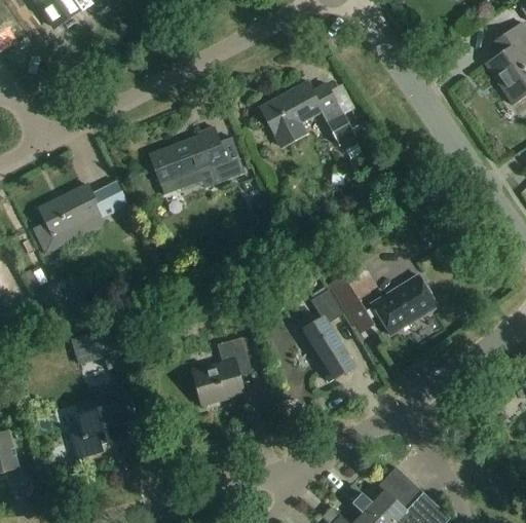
[(35,0),(54,27),(80,9),(73,0),(35,0)]
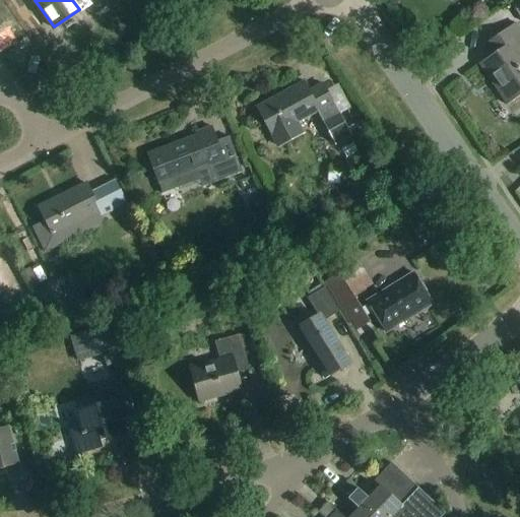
[(519,27),(515,21),(486,41),(495,52),(479,63),(507,104),(519,93),(519,27)]
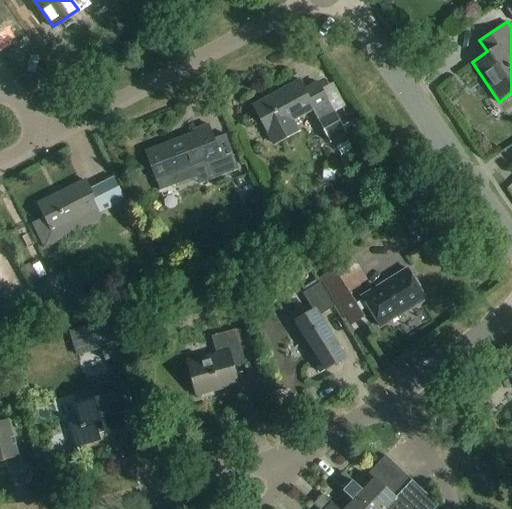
[(253,105),(268,132),(275,145),(301,130),(295,119),(314,109),(332,141),(345,134),(341,126),(349,122),(341,107),(333,111),(329,104),(330,104),(317,81),(304,88),(299,80),(253,105)]
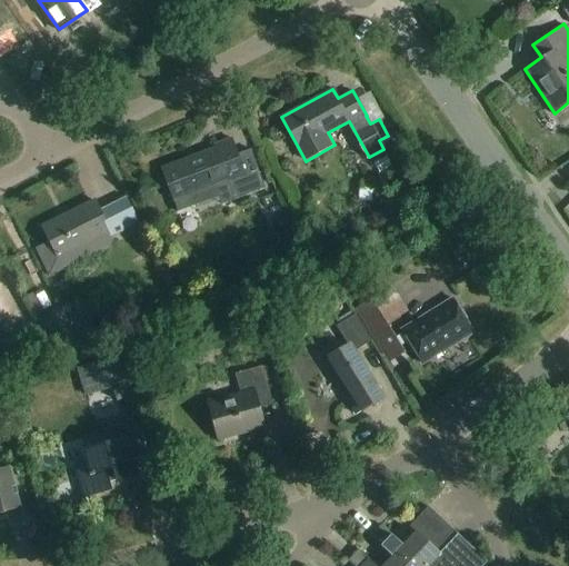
[(217,148),(162,168),(175,200),(178,210),(219,195),(216,185),(223,181),(230,200),(267,187),(252,148),(239,152),(233,137),(215,144),(217,148)]
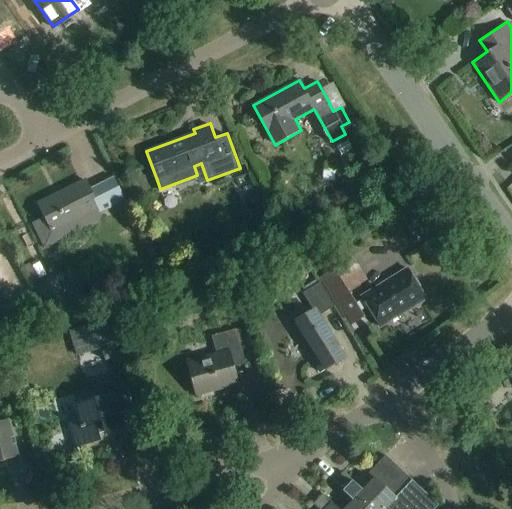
[(113,177),(103,181),(90,188),(85,179),(39,203),(52,230),(98,207),(101,212),(124,200),(113,177)]
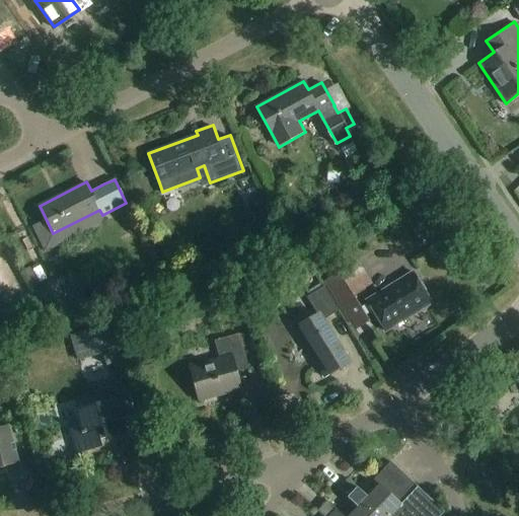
[(249,200),(248,206),(251,211),(257,212),(263,209),(264,203),(261,198),(254,197),(249,200)]
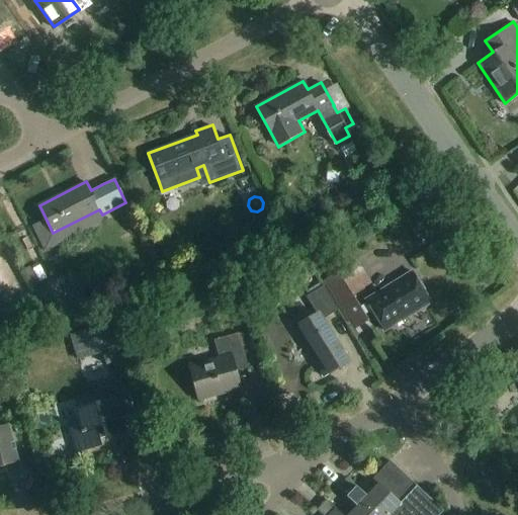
[(352,325),(366,317),(364,313),(371,309),(367,302),(358,307),(354,299),(352,295),(368,285),(355,265),(339,275),(327,282),(342,307),(352,325)]
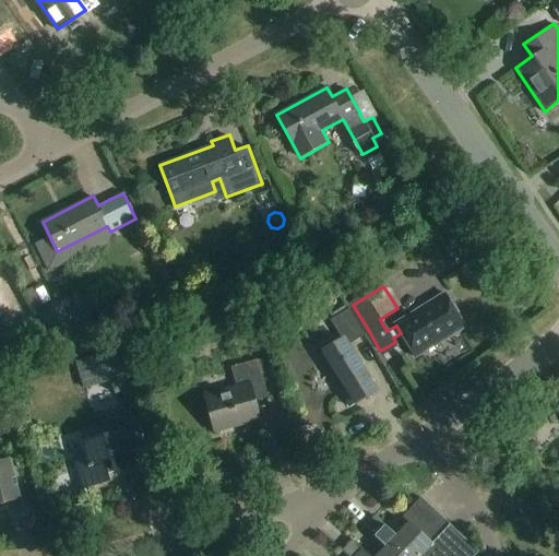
[(451,303),(444,292),(395,322),(416,355),(465,324),(459,315),(459,311),(454,304),(451,303)]
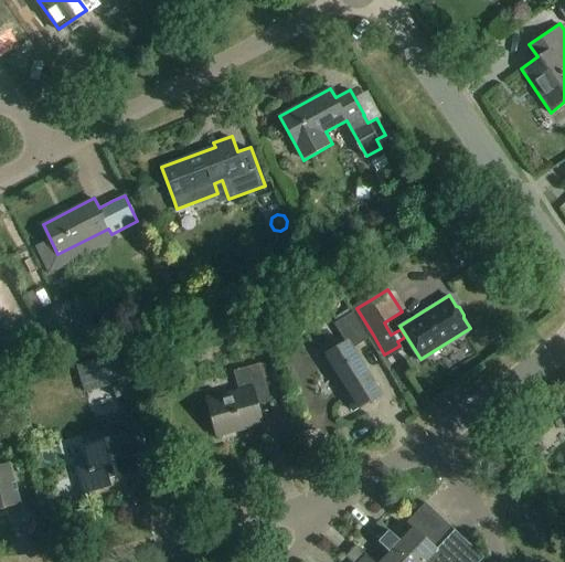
[(39,316),(59,358),(100,337),(81,296),(39,316)]
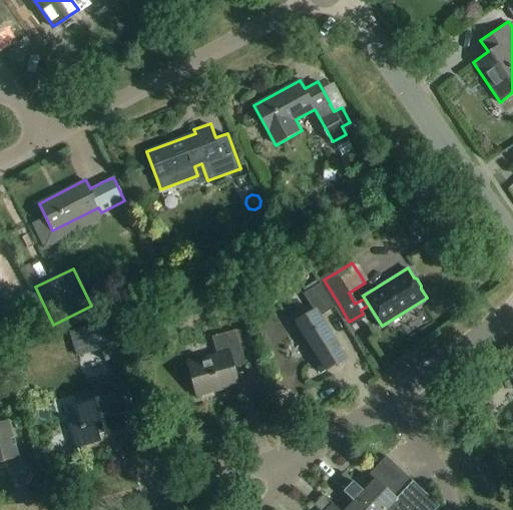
[(335,306),(321,282),(304,294),(313,308),(292,320),(319,370),(344,356),(331,333),(333,329),(333,327),(327,325),(321,315),(335,306)]
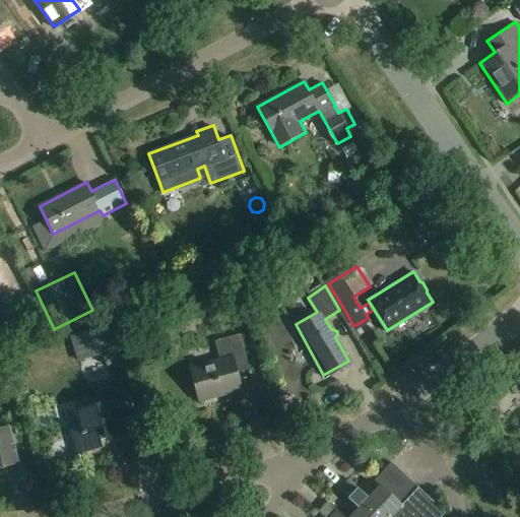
[(120,319),(95,327),(104,352),(108,366),(132,358),(120,319)]
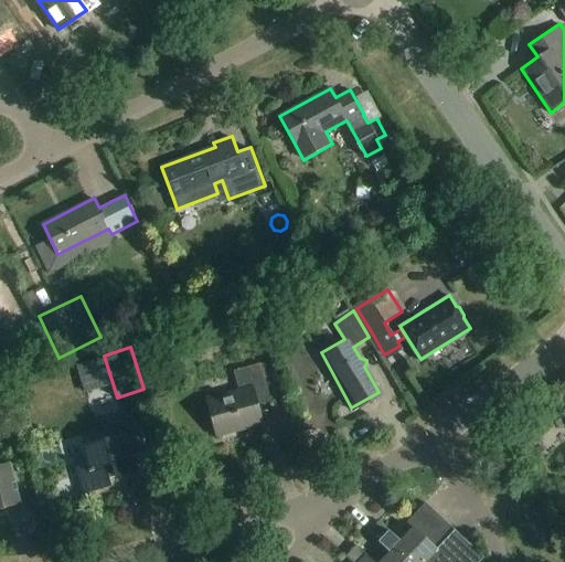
[(269,392),(260,362),(233,370),(240,391),(208,400),(219,438),(263,425),(254,396),(269,392)]
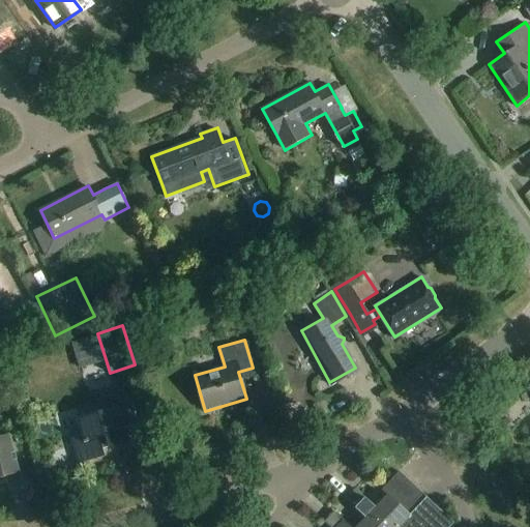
[(139,422),(129,391),(106,399),(109,408),(77,417),(81,430),(68,433),(78,463),(105,455),(102,447),(128,440),(124,427),(139,422)]
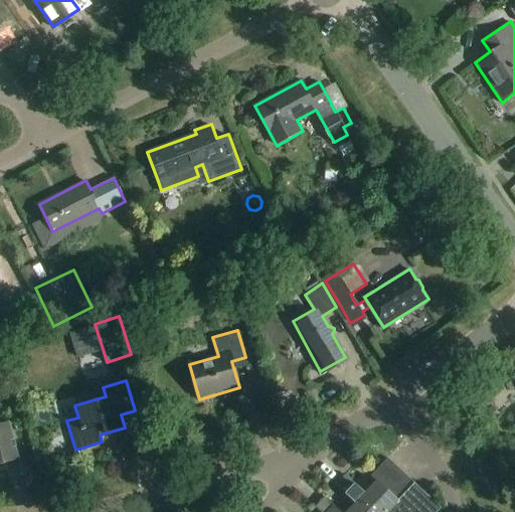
[(19,458),(9,421),(0,422),(0,469),(2,468),(3,462),(19,458)]
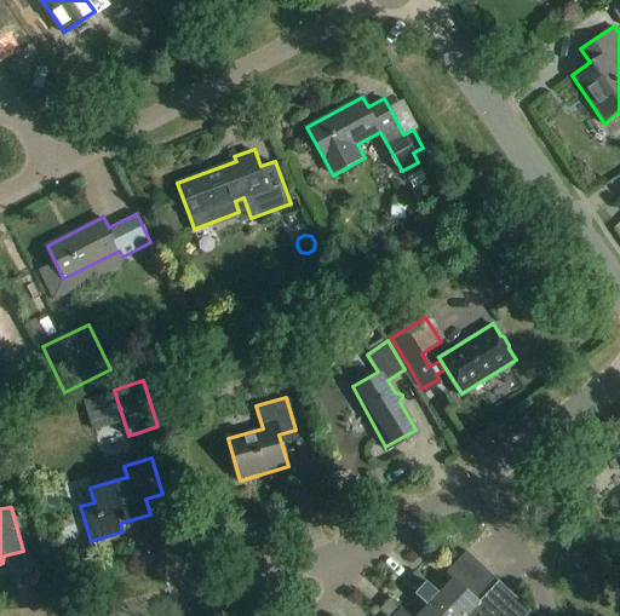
[(403,582),(428,605),(429,604),(441,615),(465,615),(524,615),(532,609),(468,548),(447,570),(453,577),(440,592),(415,570),(403,582)]
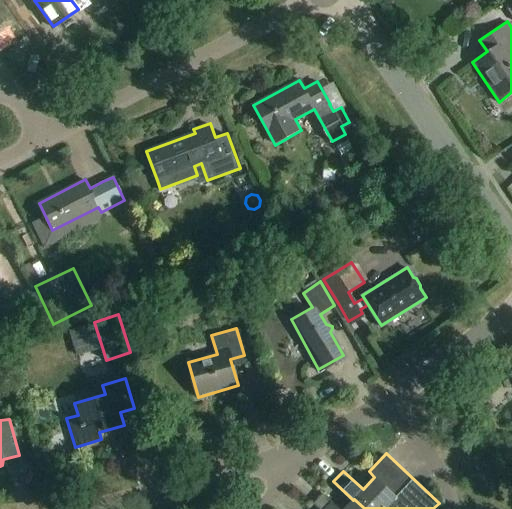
[(313,503),(319,508),(364,508),(354,499),(353,500),(344,508),(339,508),(322,493),(313,503)]
